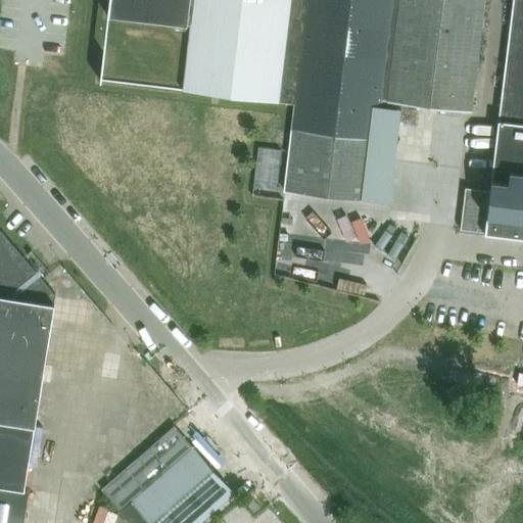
[(522,0),(108,0),(107,16),(189,26),(182,91),(285,102),(293,103),(283,190),(367,200),(378,99),(383,99),(471,110),(483,0),(512,0),(490,192),(466,189),(461,230),(485,233),(522,237),(522,0)]
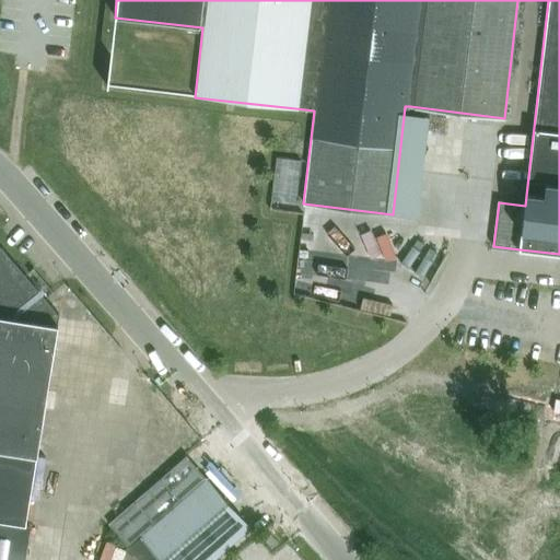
[(59,315),(1,246),(0,245),(0,450),(36,455),(59,315)]
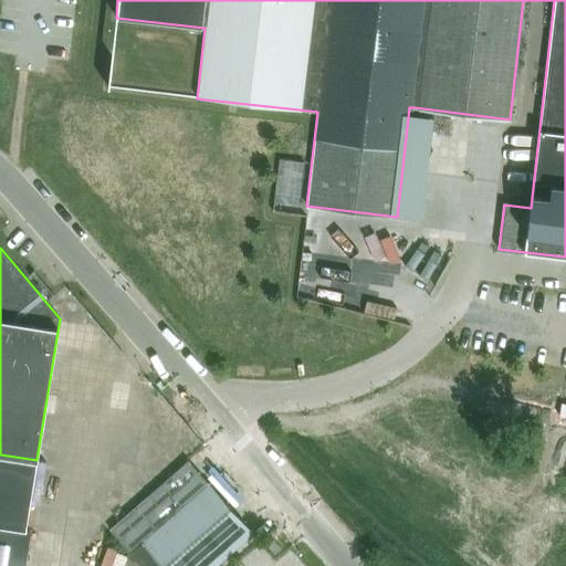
[(98,329),(59,323),(54,347),(95,354),(98,329)]
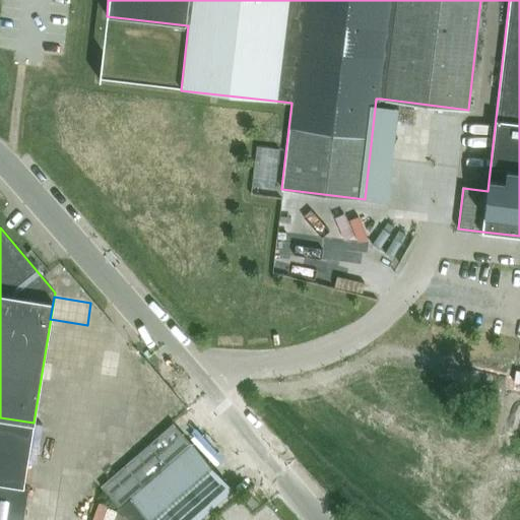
[(34,423),(0,417),(0,519),(21,519),(27,489),(23,488),(34,423)]
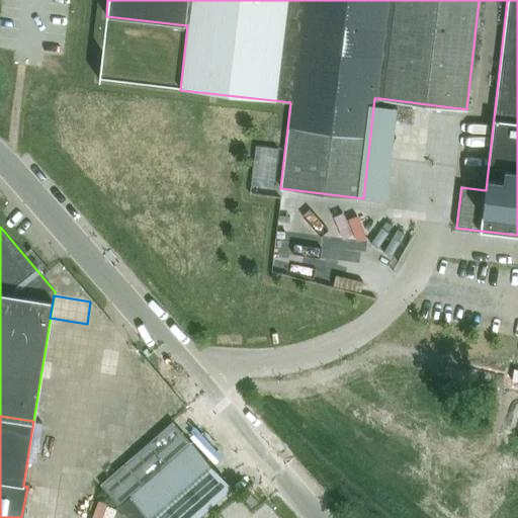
[(197,517),(230,490),(172,423),(101,486),(128,517),(197,517)]
